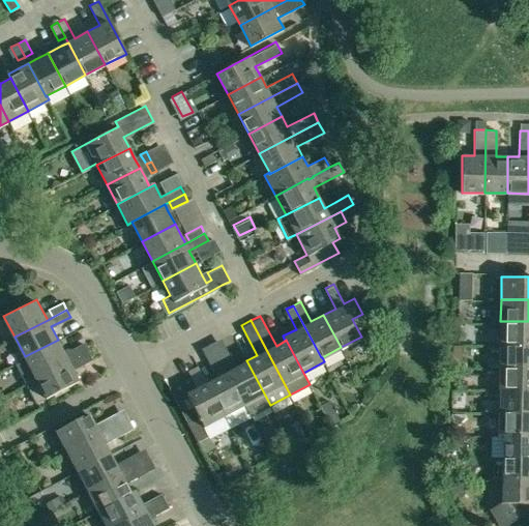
[(528,321),(500,321),(500,344),(528,343),(528,321)]
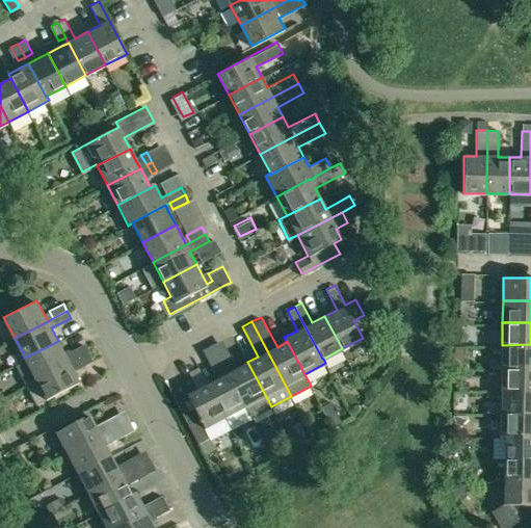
[(35,377),(88,350),(84,342),(64,352),(58,341),(25,358),(17,363),(27,383),(35,377)]
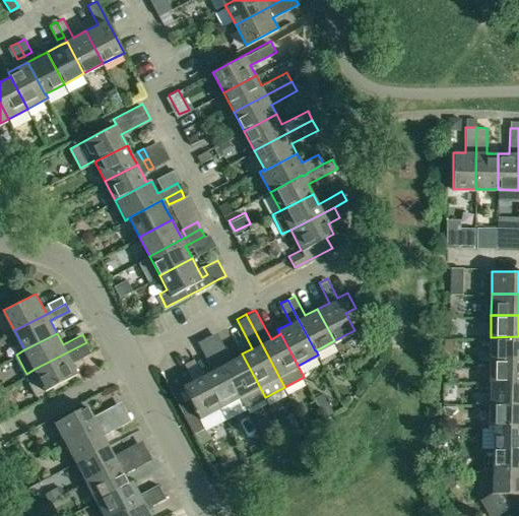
[(518,336),(491,337),(490,359),(518,359),(518,336)]
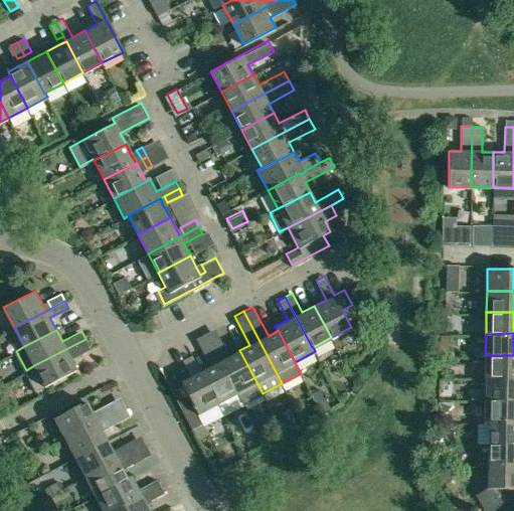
[(89,345),(86,339),(34,365),(26,370),(36,390),(45,385),(76,369),(69,356),(89,345)]
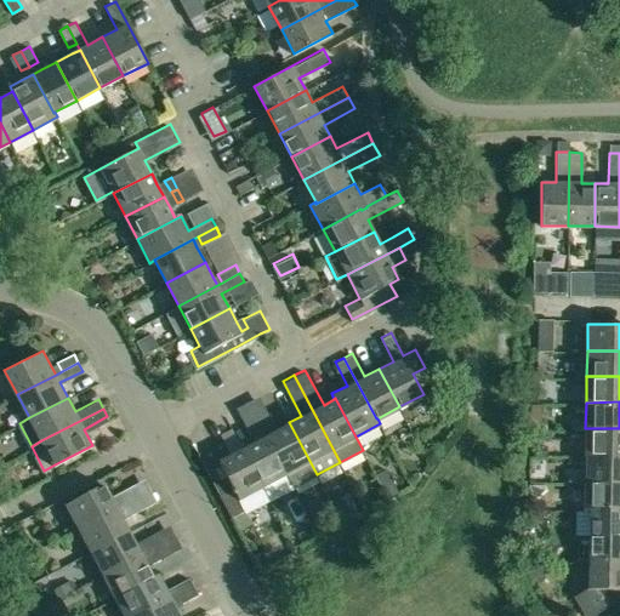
[(294,486),(317,474),(289,422),(277,429),(269,415),(259,421),(286,473),(294,486)]
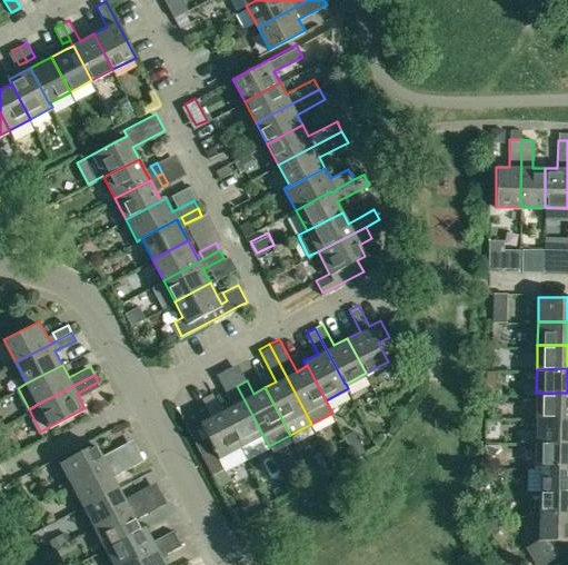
[(240,445),(262,434),(237,386),(226,392),(232,404),(222,409),(240,445)]
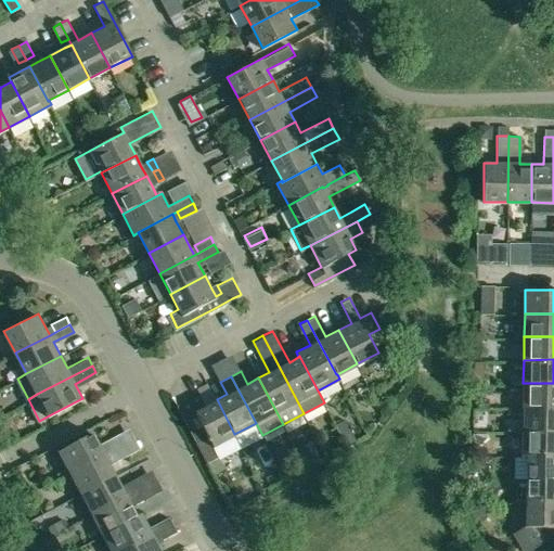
[(553,383),(523,383),(523,407),(553,407),(553,383)]
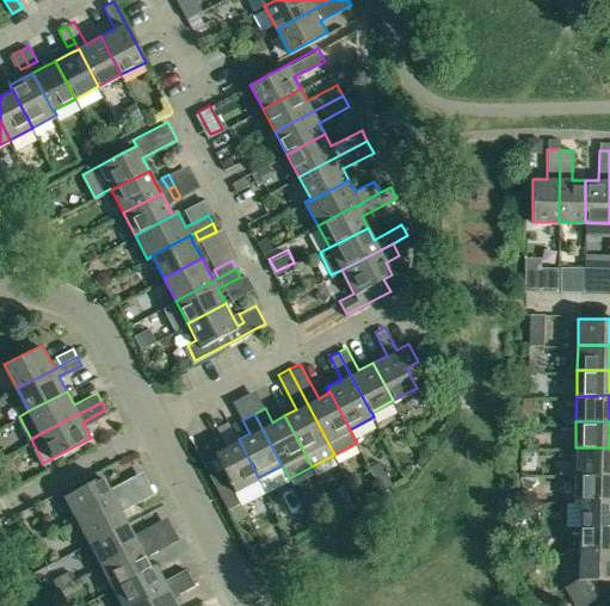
[(220,432),(195,445),(215,484),(228,507),(240,501),(235,490),(258,477),(239,439),(227,446),(220,432)]
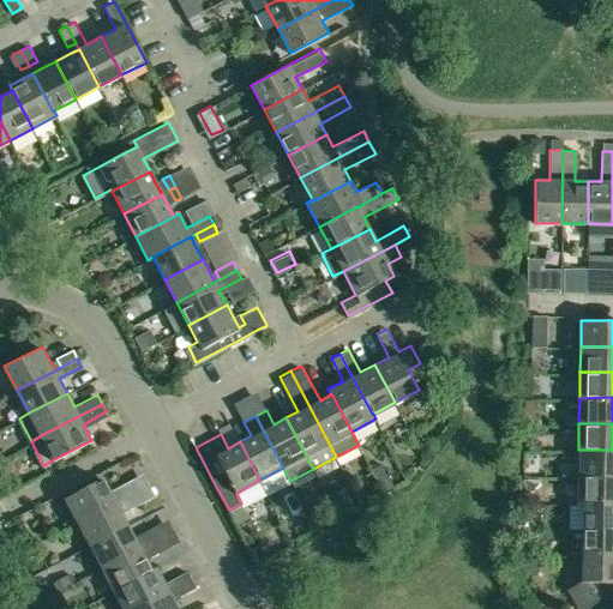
[(612,450),(578,450),(578,475),(612,475),(612,450)]
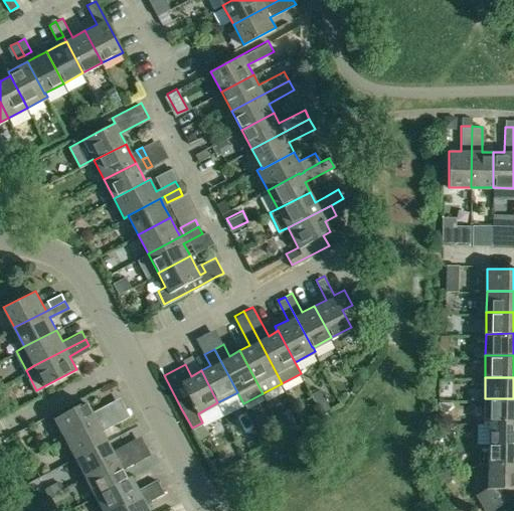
[(513,398),(485,398),(484,421),(489,421),(489,420),(513,420),(513,398)]
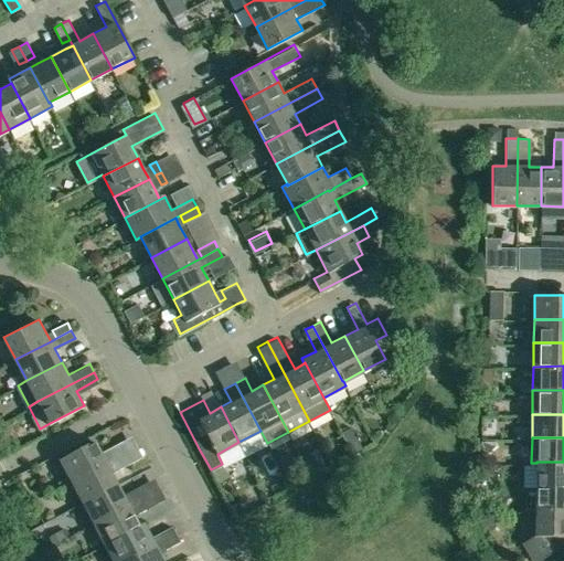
[(60,457),(68,475),(59,480),(61,485),(71,479),(72,480),(106,462),(100,451),(94,440),(60,457)]
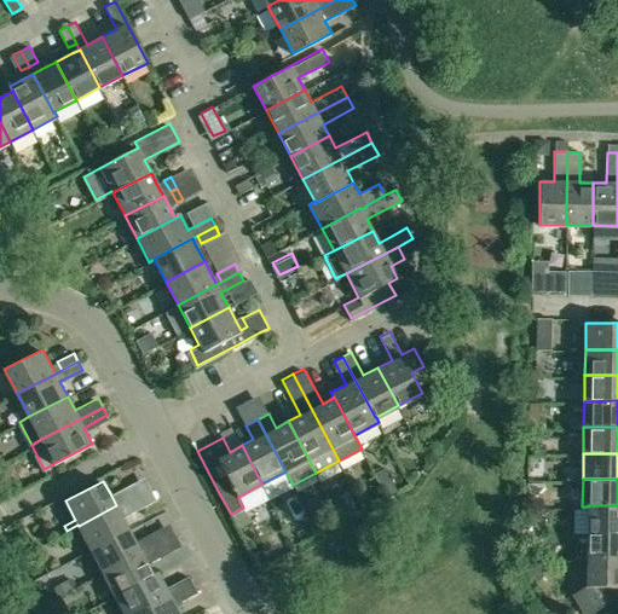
[(123,502),(131,498),(123,486),(117,490),(123,502)]
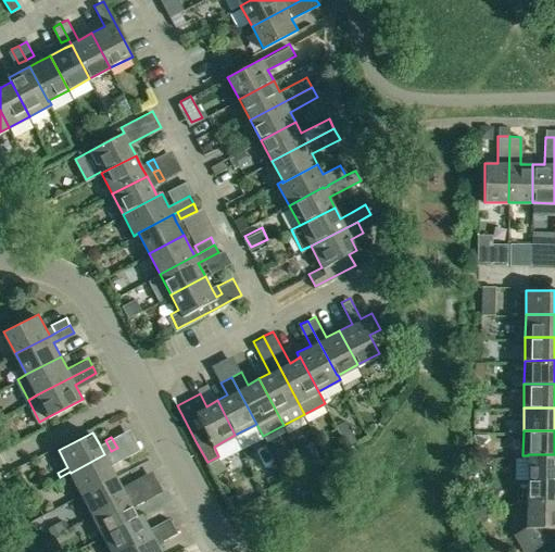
[(312,441),(295,449),(304,466),(320,458),(312,441)]
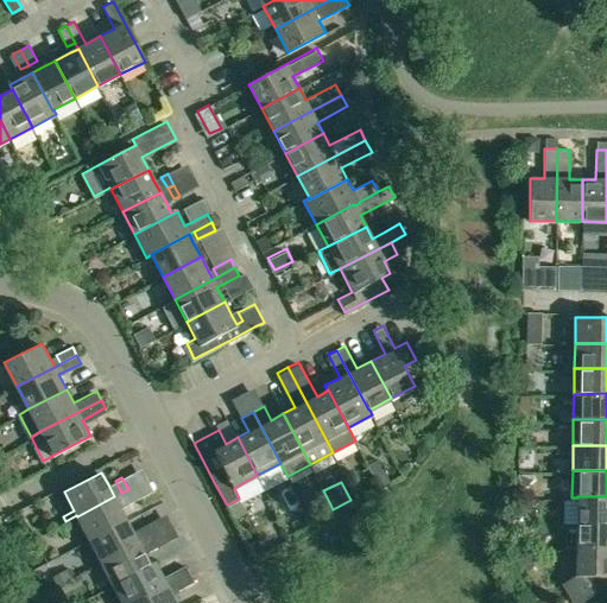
[(127,503),(133,500),(128,489),(121,493),(127,503)]
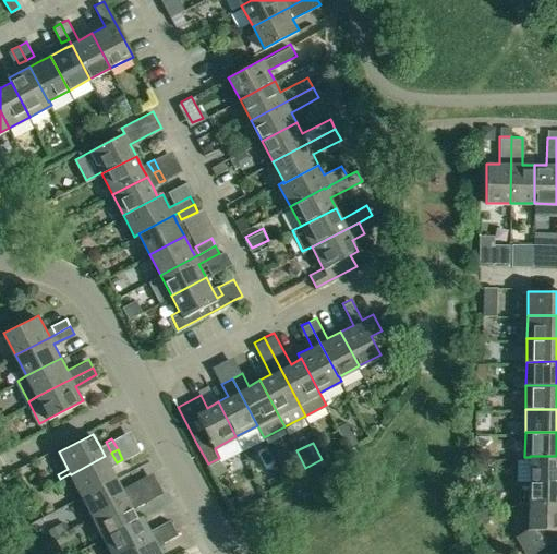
[(105,456),(71,474),(82,495),(116,477),(110,466),(105,456)]
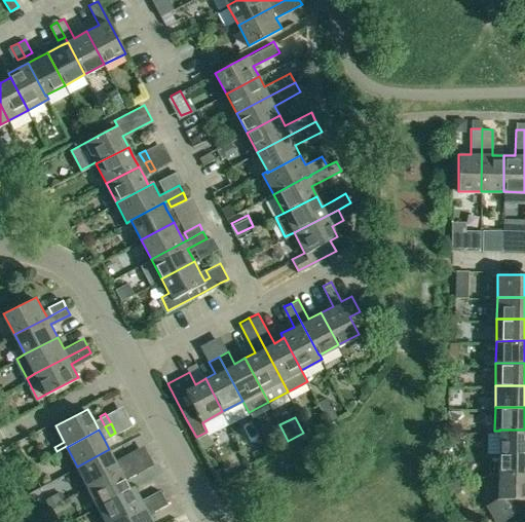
[(524,430),(499,430),(499,431),(499,452),(524,452),(524,430)]
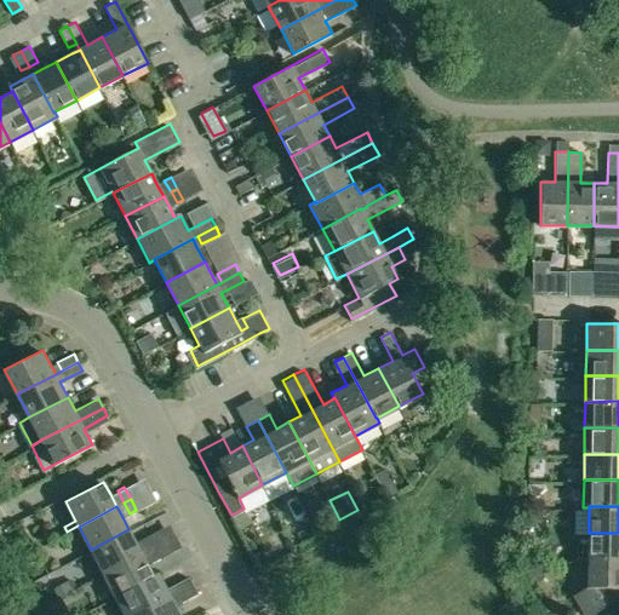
[(129,529),(91,550),(103,573),(141,552),(135,540),(129,529)]
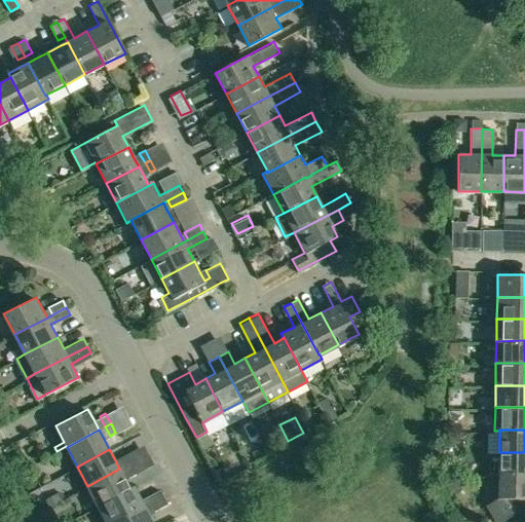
[(125,465),(132,462),(126,452),(120,455),(125,465)]
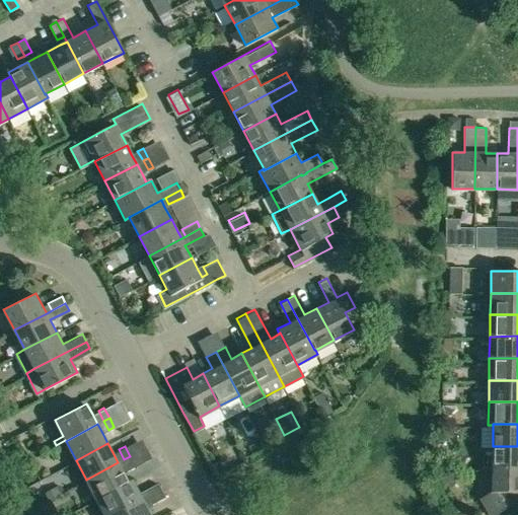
[(517,446),(493,446),(492,467),(517,467),(517,446)]
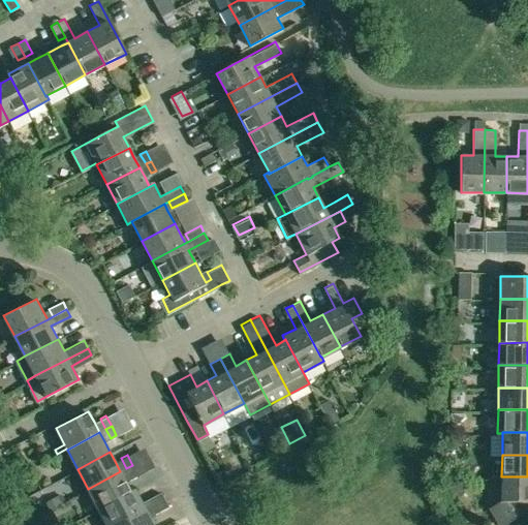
[(131,479),(137,474),(132,465),(126,468),(131,479)]
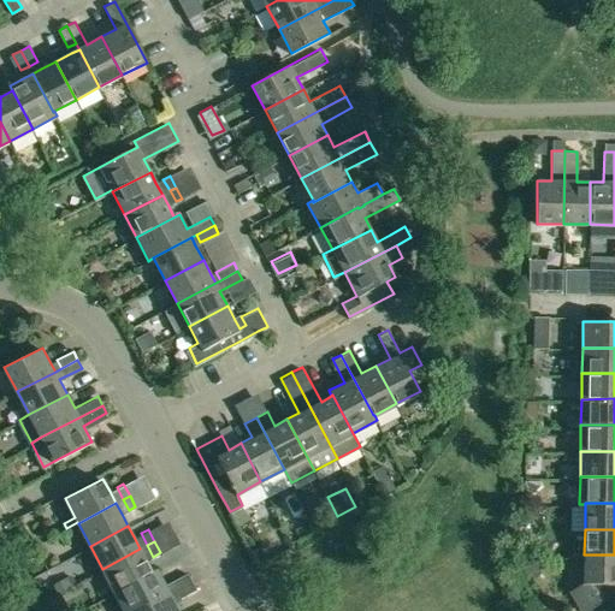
[(102,569),(114,592),(152,571),(152,570),(146,561),(140,549),(102,569)]
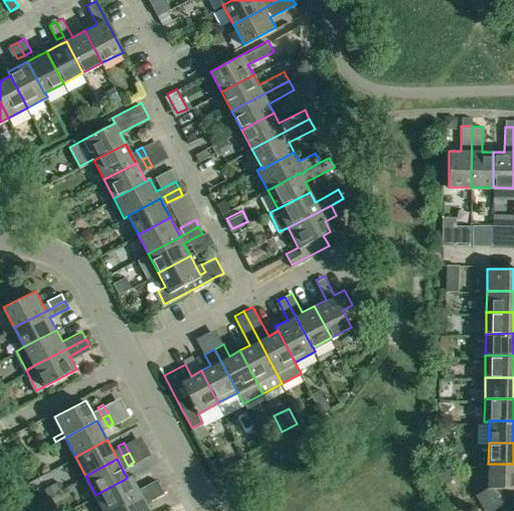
[(513,464),(488,464),(488,487),(478,492),(489,510),(490,510),(513,498),(513,464)]
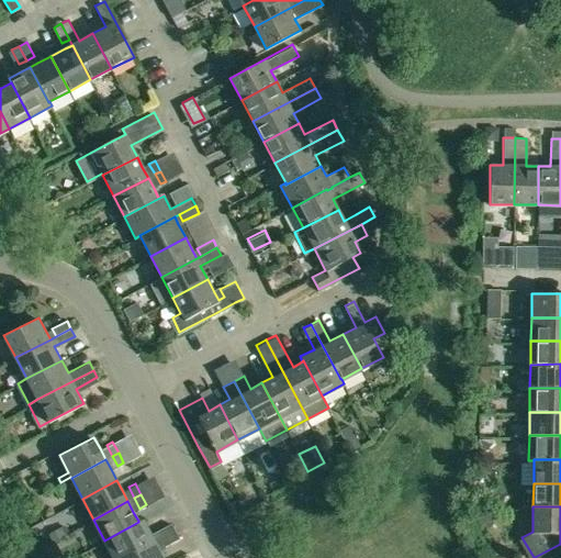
[(138,522),(104,540),(113,557),(121,557),(176,529),(171,522),(150,533),(143,519),(138,521),(138,522)]
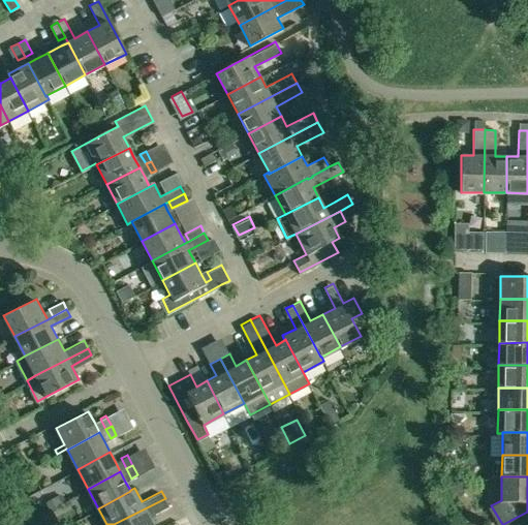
[(114,524),(154,524),(150,516),(168,505),(165,498),(114,524)]
